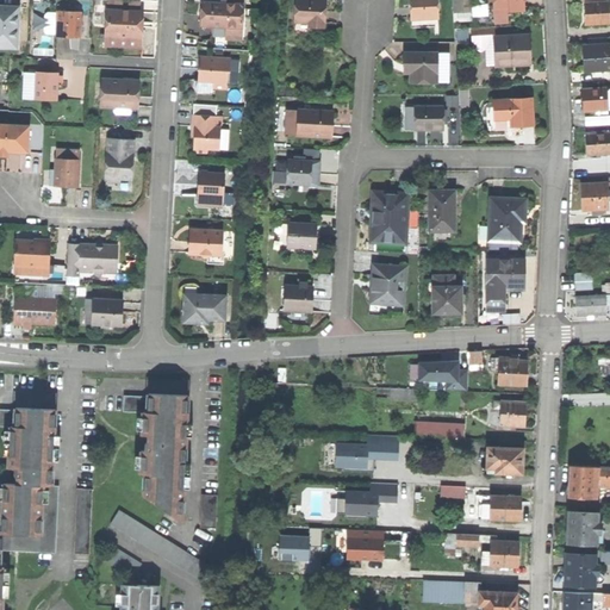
[(328,0),(296,0),(296,20),(310,22),(310,26),(325,26),(325,22),(328,22),(328,12),(328,0)]
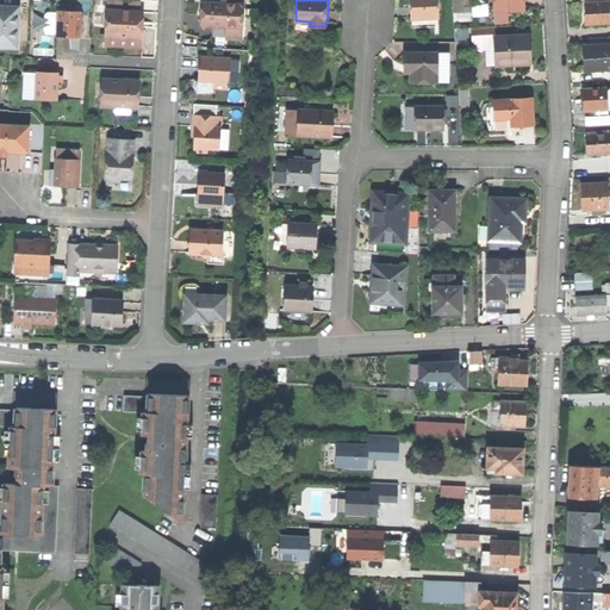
[(412,0),(412,6),(412,17),(439,17),(439,0),(412,0)]
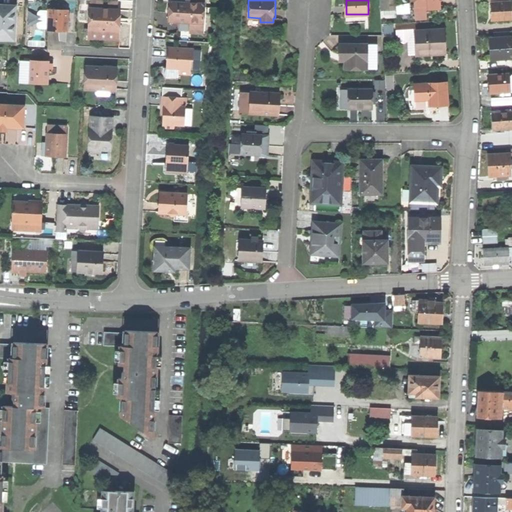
[(425,8),(440,8),(440,0),(415,0),(416,9),(425,8)]
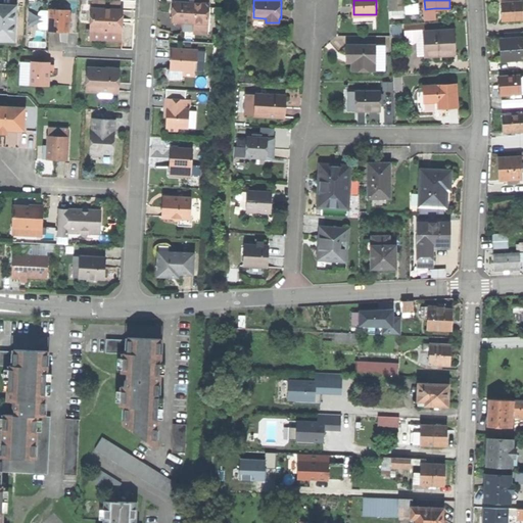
[(173,11),(172,21),(183,22),(205,24),(206,7),(206,3),(173,1),(173,11)]
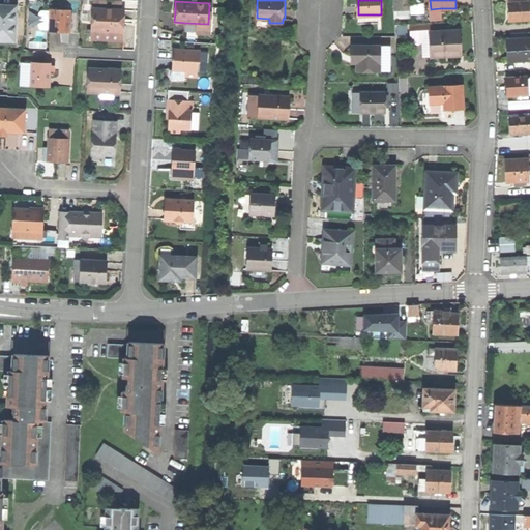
[(509,10),(510,22),(529,20),(529,1),(527,2),(510,2),(509,3),(509,10)]
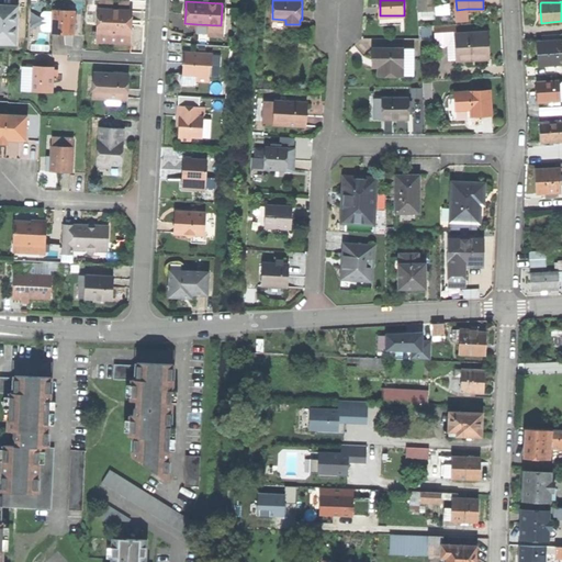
[(448,2),(434,3),(435,13),(449,12),(448,2)]
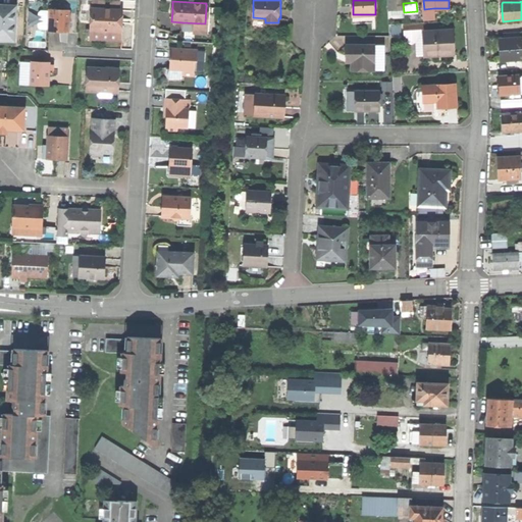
[(0,41),(14,42),(15,5),(0,4),(0,41)]
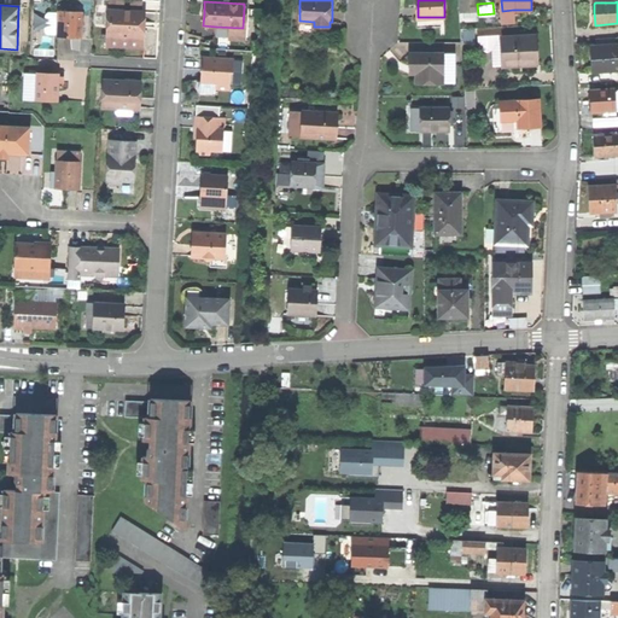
[(250,10),(244,9),(243,28),(216,27),(215,38),(248,40),(250,10)]
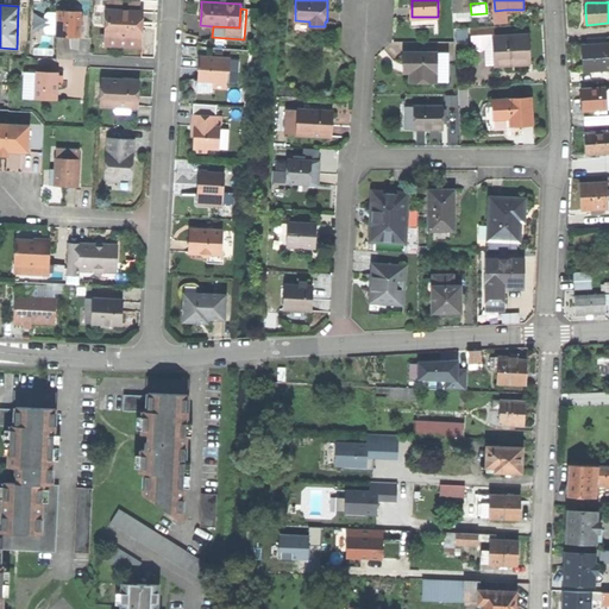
[(108,10),(108,36),(140,37),(140,22),(140,11),(108,10)]
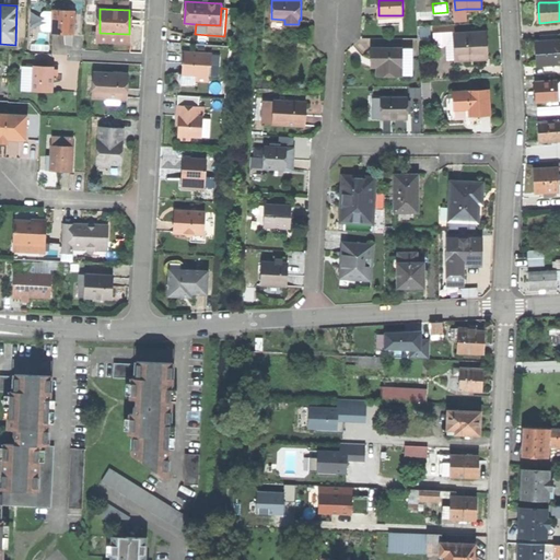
[(466,21),(465,9),(455,10),(455,21),(466,21)]
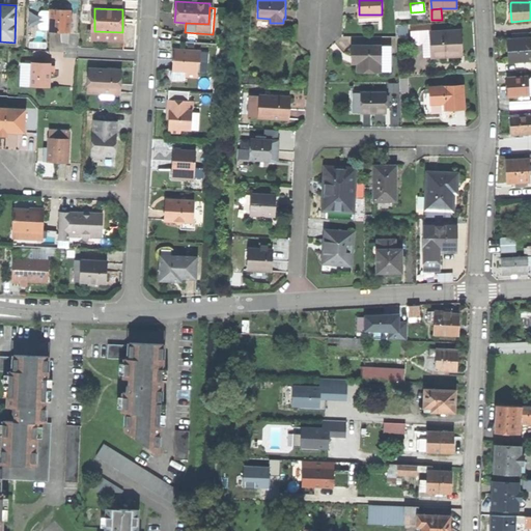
[(49,29),(49,32),(59,32),(68,32),(68,10),(49,9),(49,11),(49,29)]
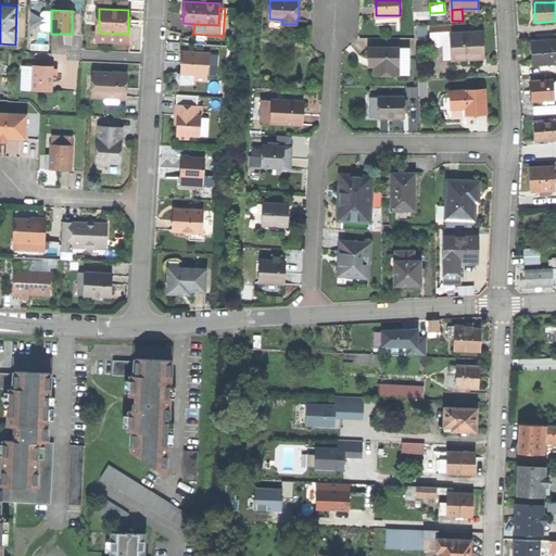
[(48,30),(51,30),(51,12),(42,12),(40,14),(40,28),(42,30),(48,30)]
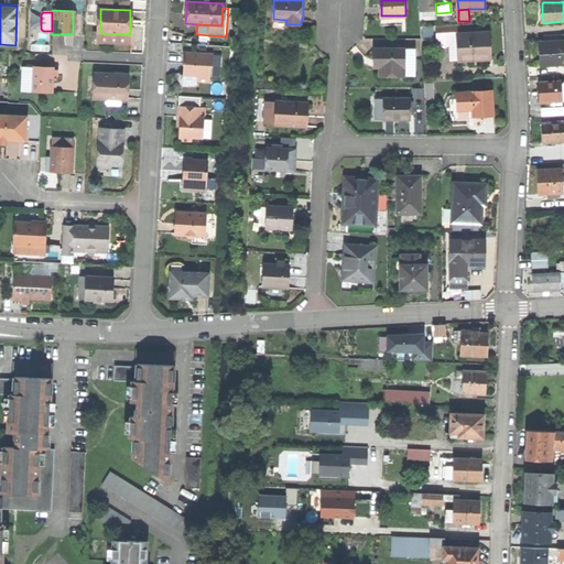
[(286,30),(286,24),(286,20),(273,19),(273,30),(286,30)]
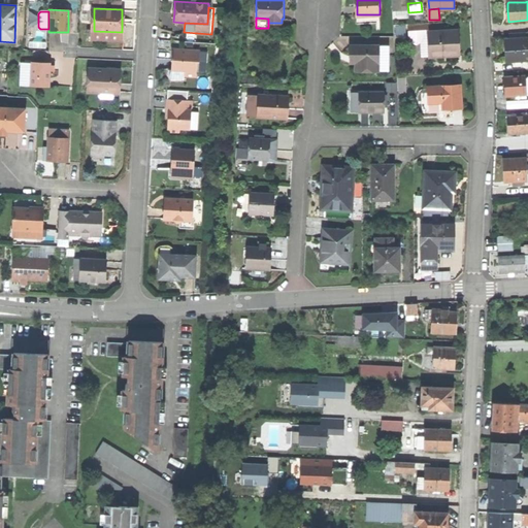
[(424,42),(428,42),(430,42),(430,33),(429,23),(411,24),(411,36),(416,40),(424,40),(424,42)]
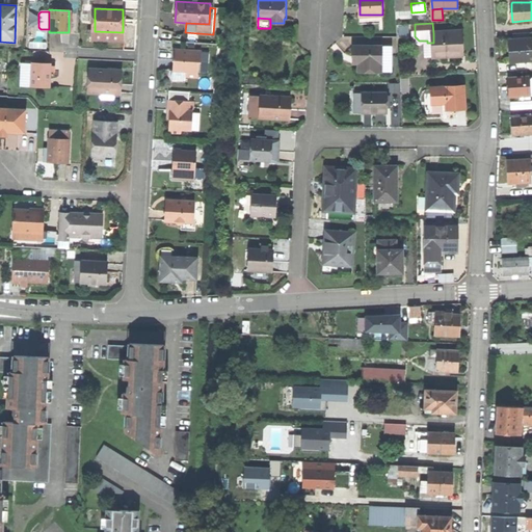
[(46,48),(46,29),(41,29),(29,29),(29,48),(46,48)]
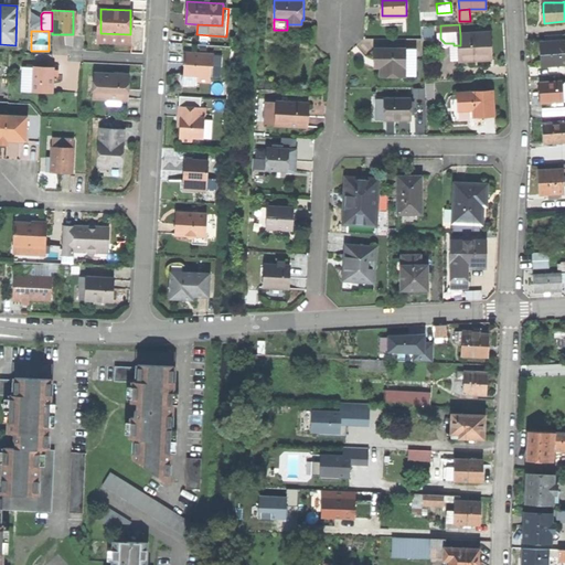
[(100,42),(130,42),(130,34),(100,33),(100,42)]
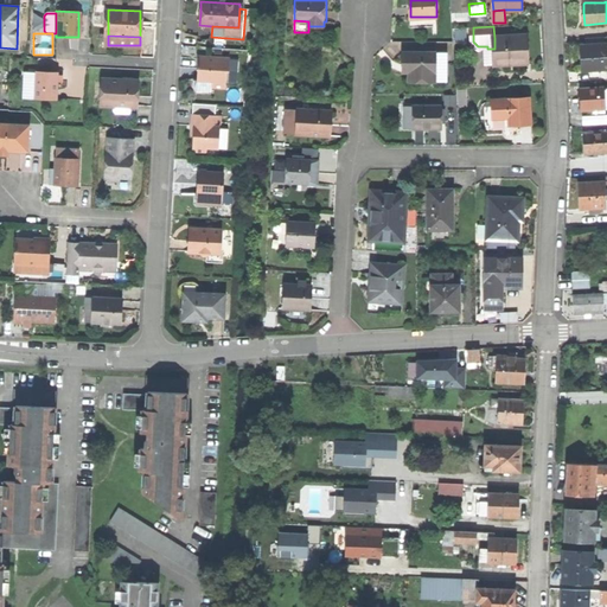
[(528,36),(494,38),(494,49),(498,49),(498,65),(510,64),(510,71),(517,70),(517,64),(529,63),(529,50),(528,36)]
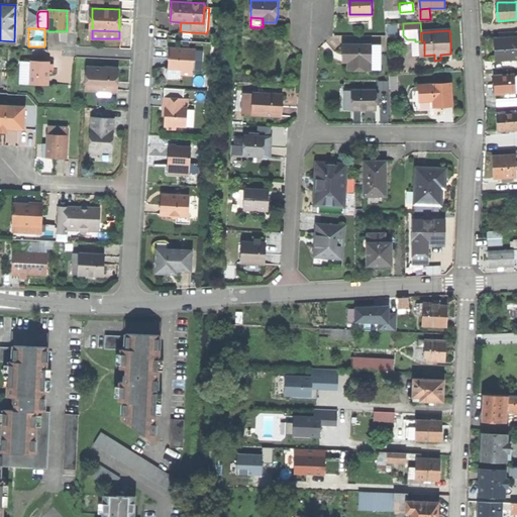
[(495,49),(496,59),(516,58),(516,43),(516,37),(495,38),(495,49)]
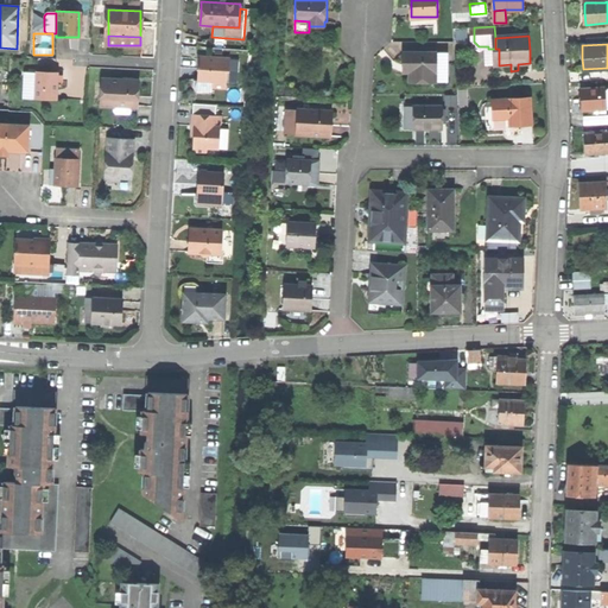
[(437,51),(404,52),(404,64),(410,64),(410,71),(410,82),(437,82),(437,63),(437,51)]
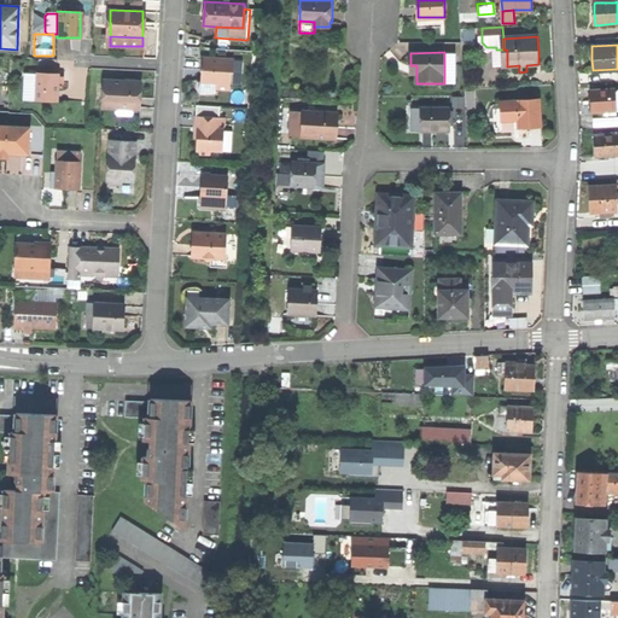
[(203,77),(203,83),(216,83),(215,91),(229,91),(229,73),(233,73),(233,59),(213,58),(213,60),(200,60),(200,71),(203,71),(203,77)]
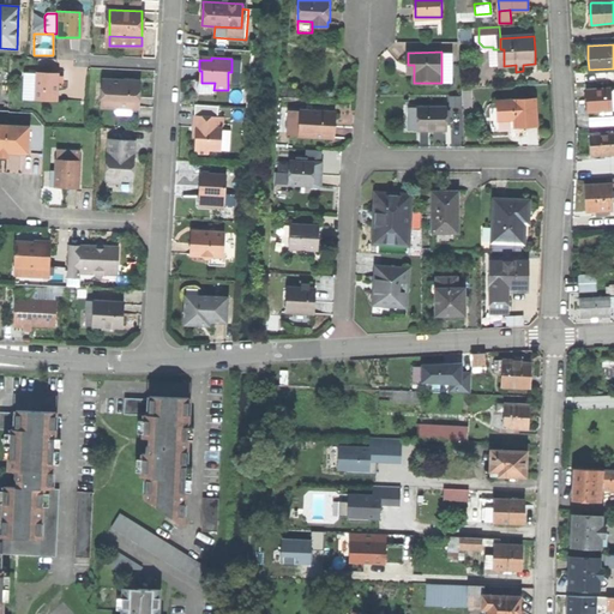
[(36,76),(35,100),(58,100),(58,72),(48,72),(36,72),(36,76)]
